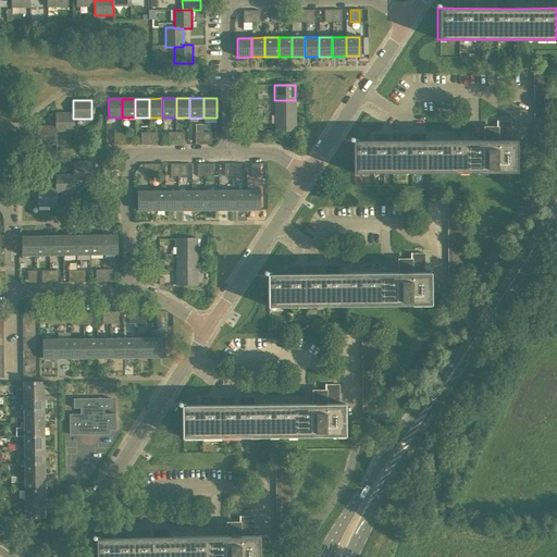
[(274,115),(295,115),(295,100),(274,100),(274,115)]
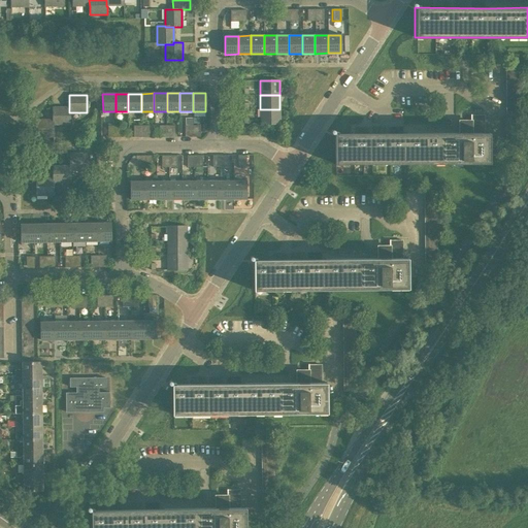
[(53,107),(53,120),(53,125),(54,125),(70,125),(70,112),(69,112),(69,107),(53,107)]
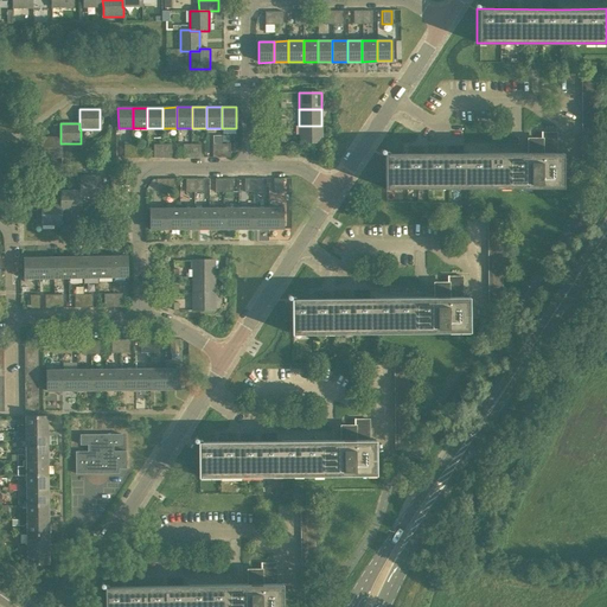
[(321,142),(321,126),(299,126),(300,142),(321,142)]
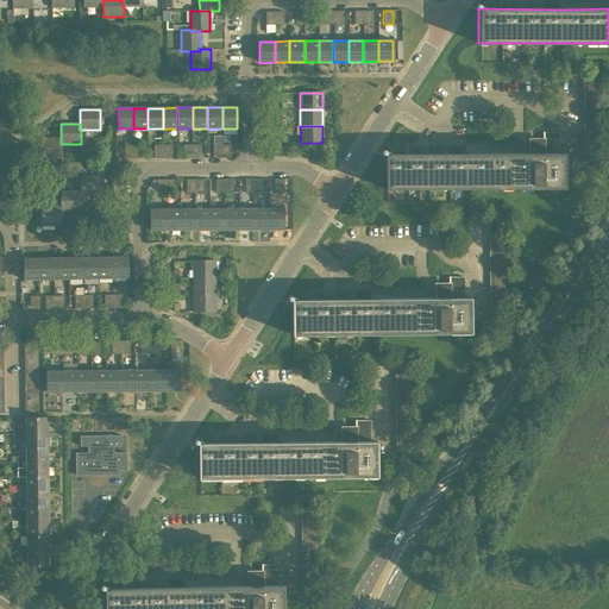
[(385,154),(385,189),(564,188),(564,189),(565,189),(565,154),(559,154),(559,133),(544,133),(544,139),(532,139),(532,154),(470,155),(385,154)]
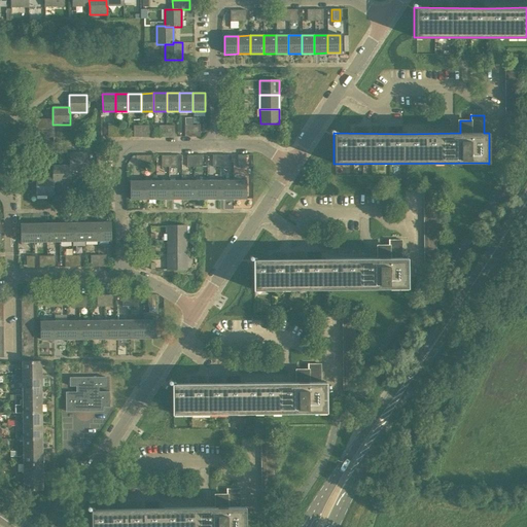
[(54,125),(53,125),(53,119),(36,119),(36,137),(54,137),(54,125)]
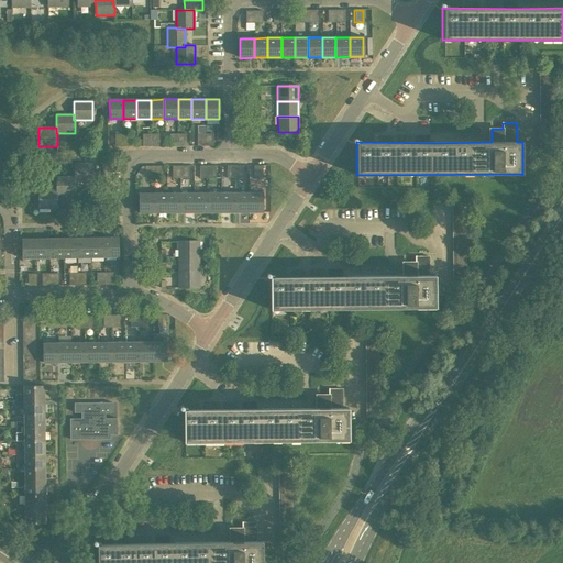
[(74,164),(74,177),(74,183),(75,183),(92,183),(92,164),(74,164)]
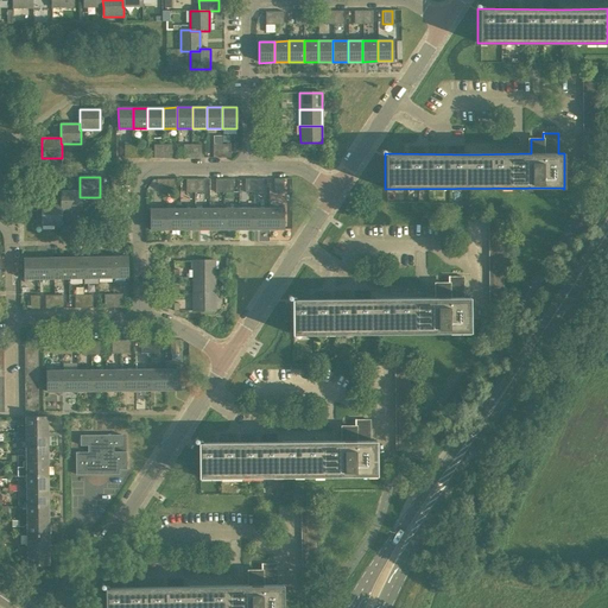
[(81,197),(80,197),(80,191),(61,191),(61,206),(61,211),(62,211),(81,211),(81,197)]
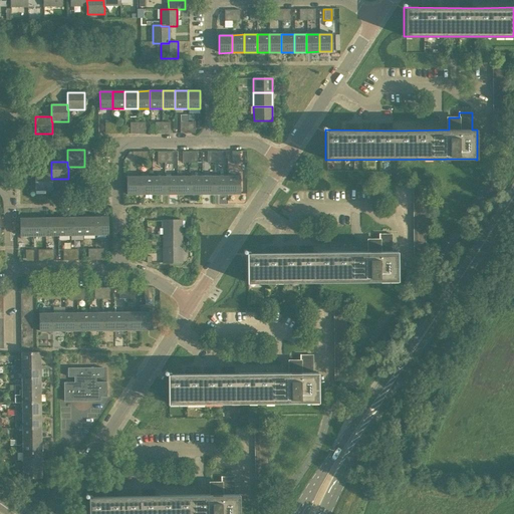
[(52,179),(51,179),(51,174),(35,174),(35,191),(52,191),(52,179)]
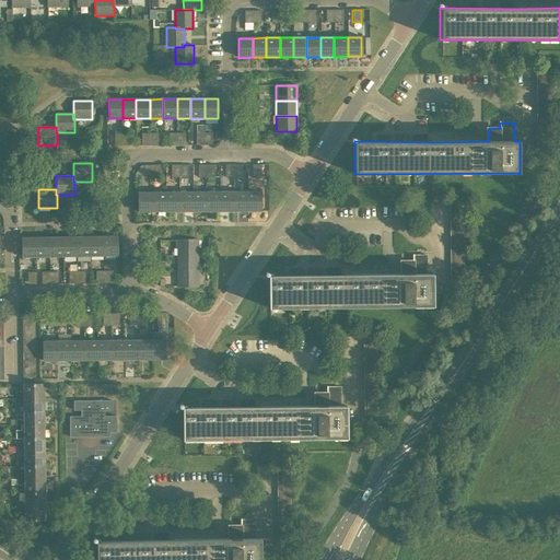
[(139,212),(152,212),(152,193),(138,193),(139,212)]
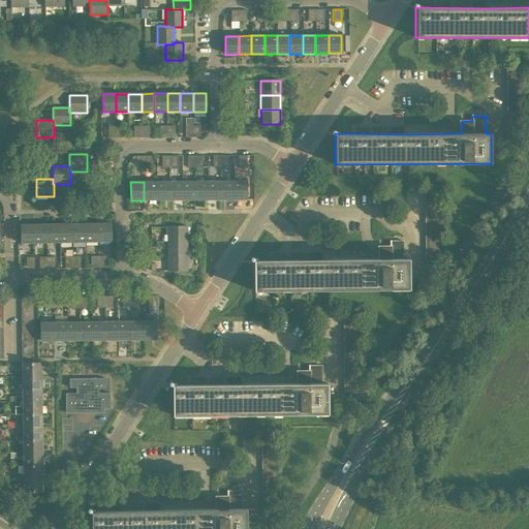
[(156,200),(156,182),(144,182),(144,200),(156,200)]
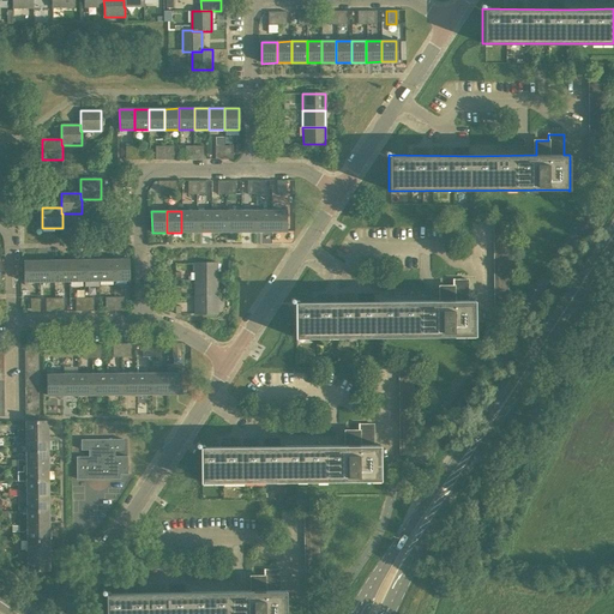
[(197,233),(197,211),(181,211),(181,233),(197,233)]
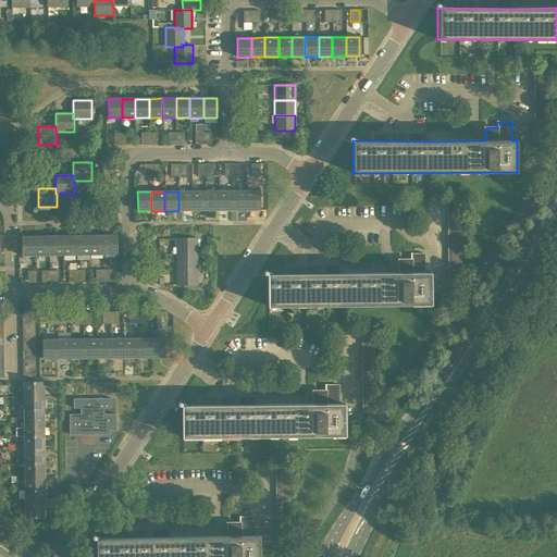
[(192,211),(192,192),(178,192),(178,211),(192,211)]
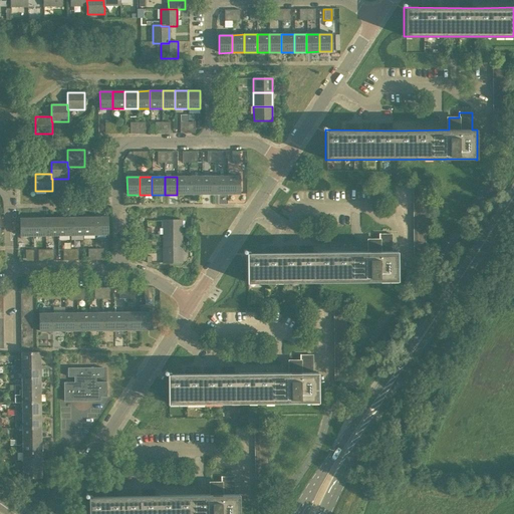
[(190,194),(190,177),(177,177),(177,195),(190,194)]
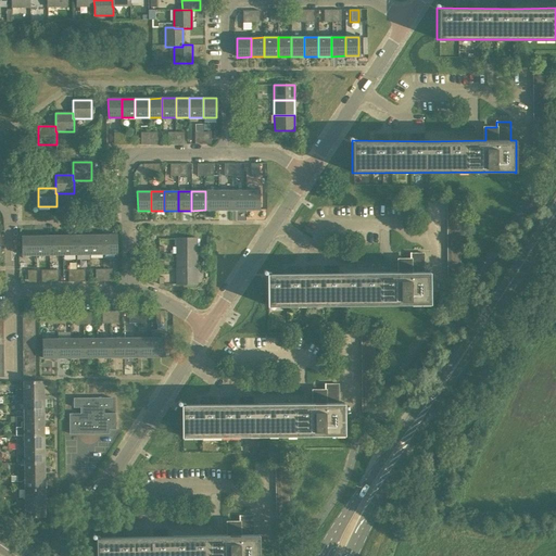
[(218,210),(218,191),(205,191),(205,210),(218,210)]
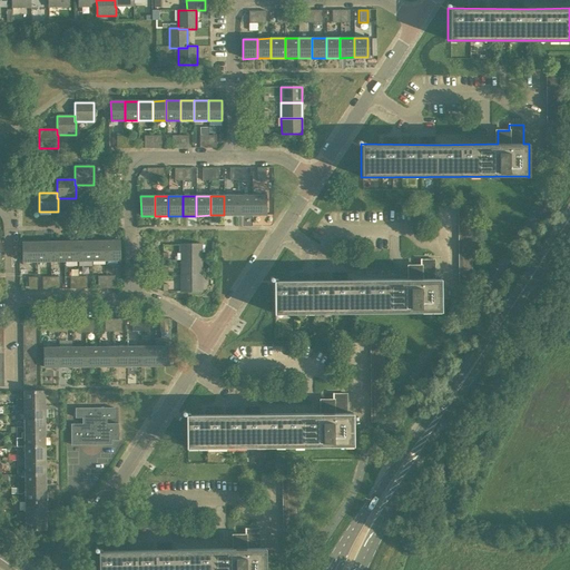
[(224,196),(224,215),(237,215),(237,196),(224,196)]
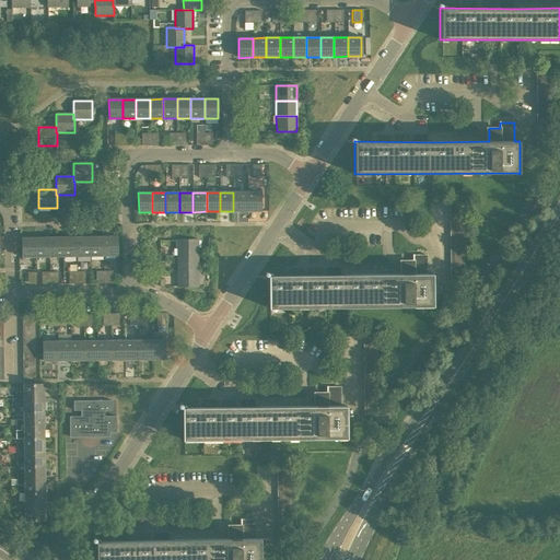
[(233,193),(233,211),(246,211),(246,193),(233,193)]
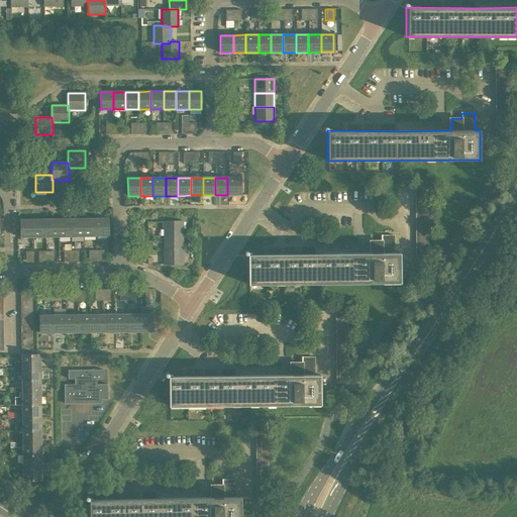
[(240,178),(227,178),(227,195),(241,195),(240,178)]
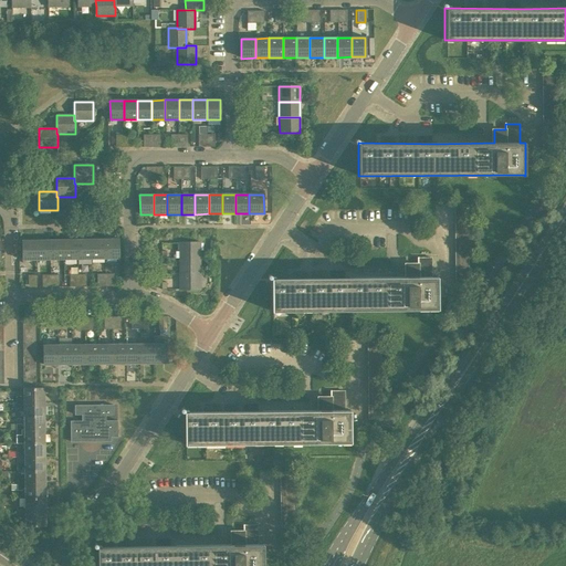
[(119,239),(105,240),(105,259),(119,259),(119,239)]
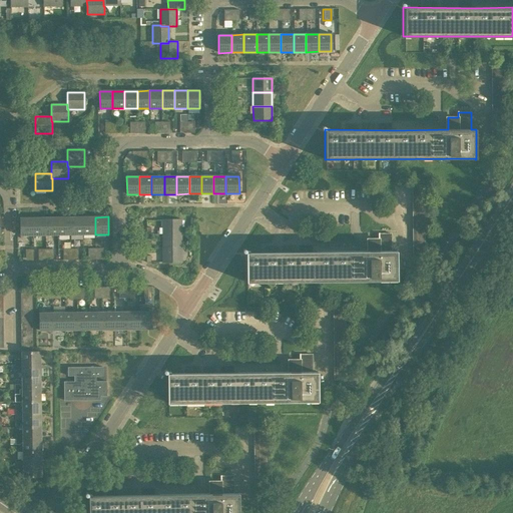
[(45,235),(45,217),(33,218),(33,235),(45,235)]
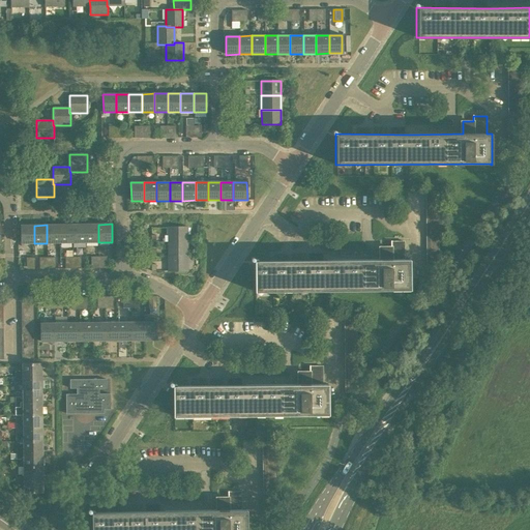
[(60,243),(60,225),(47,225),(47,243),(60,243)]
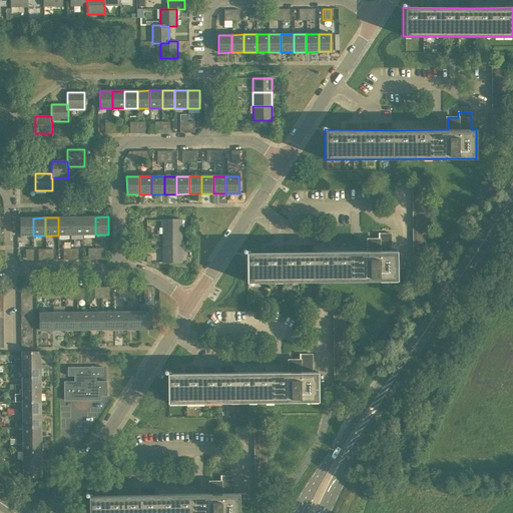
[(70,235),(70,217),(58,217),(58,235),(70,235)]
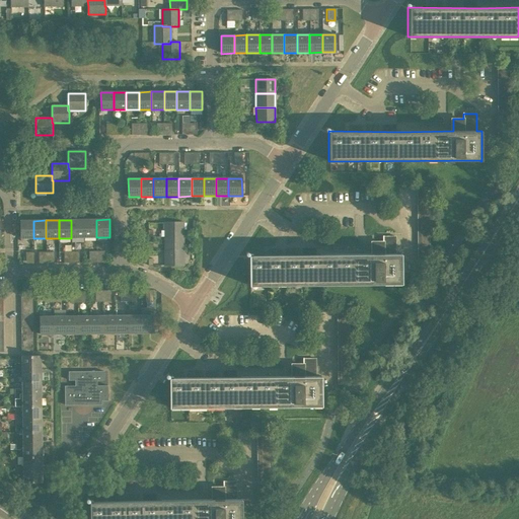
[(83,238),(83,220),(71,220),(71,238),(83,238)]
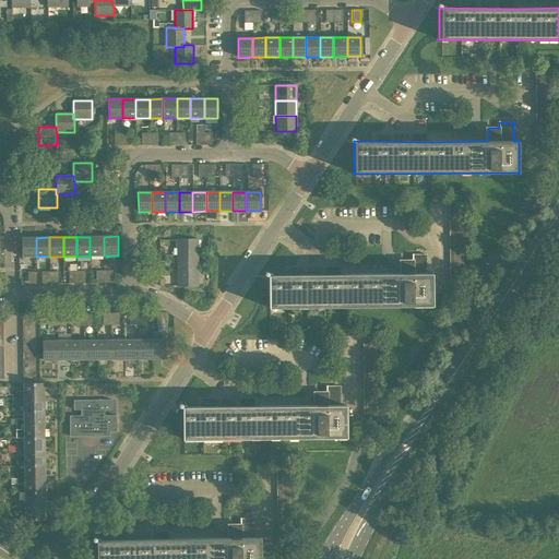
[(104,256),(104,237),(90,237),(90,257),(104,256)]
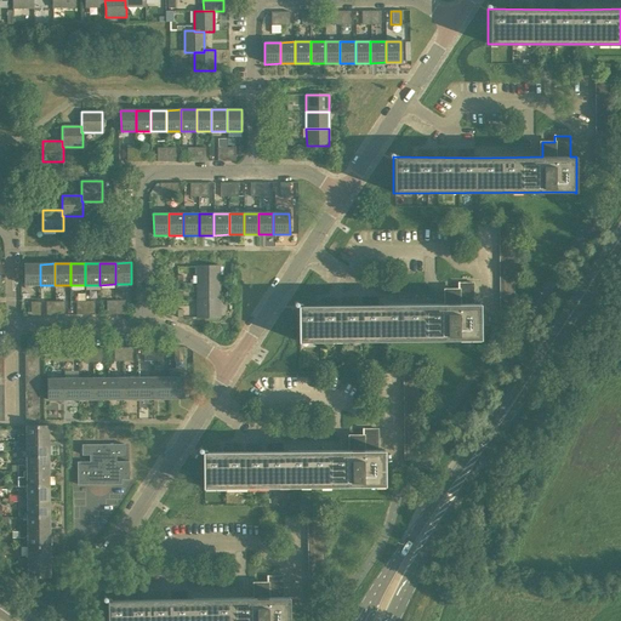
[(26,285),(40,285),(40,265),(24,265),(26,285)]
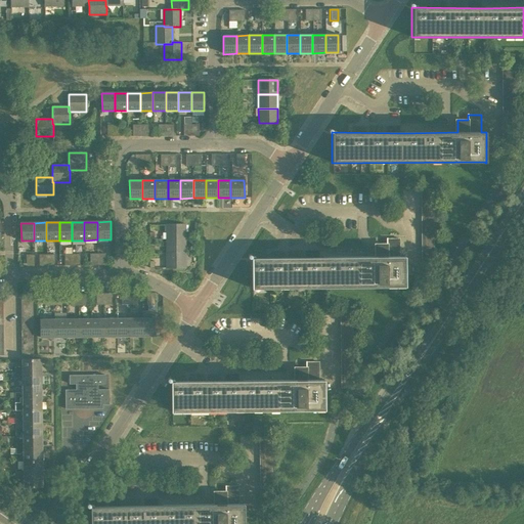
[(166,224),(166,239),(185,238),(185,224),(166,224)]
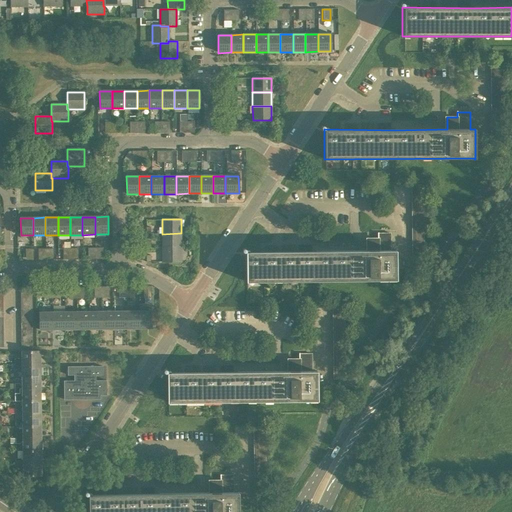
[(162,248),(181,247),(181,233),(162,234),(162,248)]
